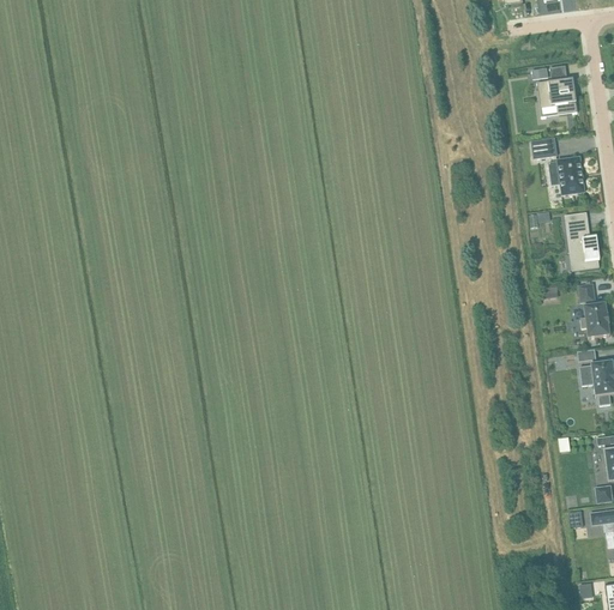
[(546,67),(531,70),(531,71),(533,71),(534,78),(540,77),(546,77),(546,70),(546,68),(546,67)]
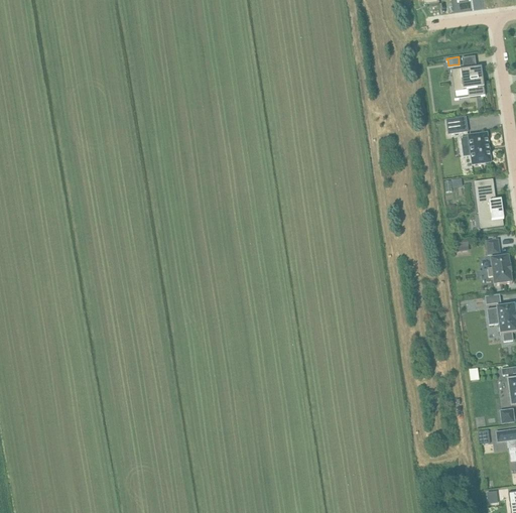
[(463,67),(450,69),(450,70),(454,70),(454,74),(455,74),(455,78),(458,77),(460,89),(469,88),(470,96),(485,94),(485,93),(483,93),(482,86),(484,86),(481,66),(463,69),(463,67)]
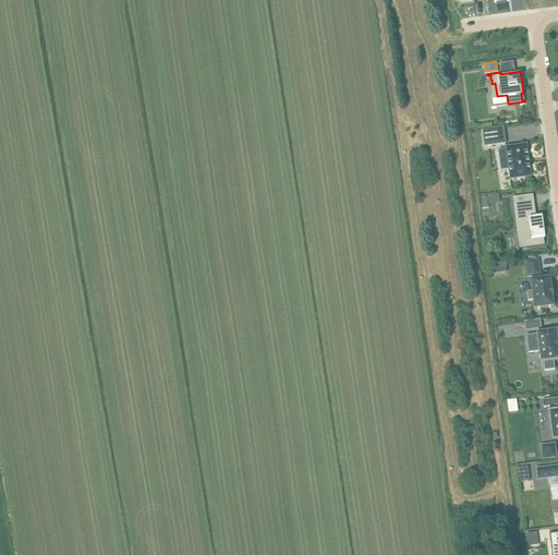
[(504,124),(483,128),(485,143),(506,141),(504,124)]
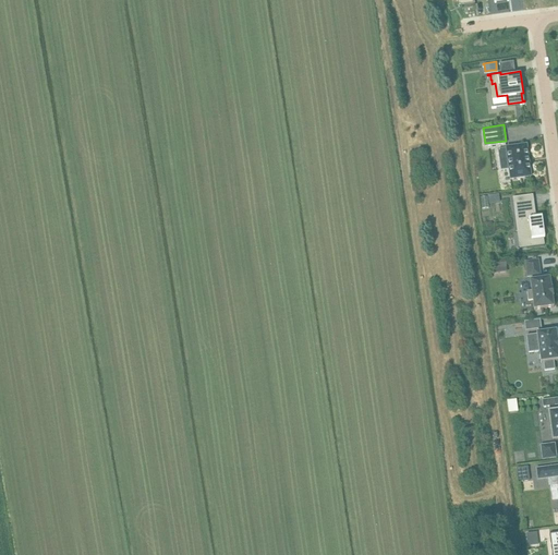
[(501,167),(509,166),(510,177),(531,175),(526,142),(506,145),(507,156),(500,157),(501,167)]
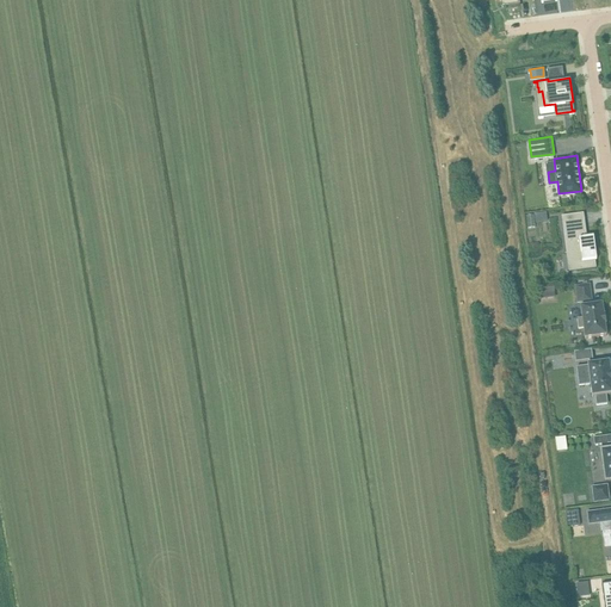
[(535,211),(536,220),(547,218),(545,210),(535,211)]
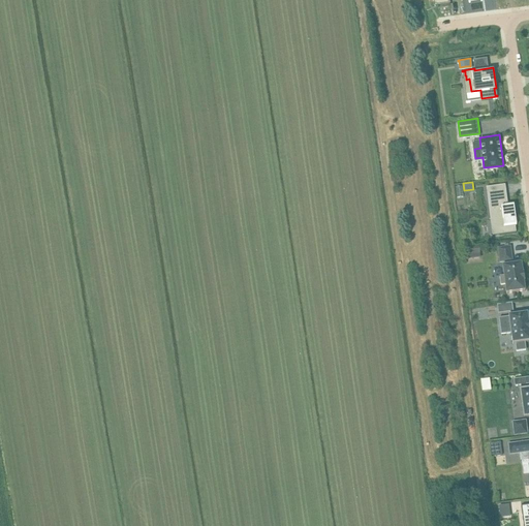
[(508,204),(506,194),(496,195),(494,184),(486,185),(488,197),(489,197),(490,197),(492,218),(498,218),(500,231),(516,229),(515,223),(517,223),(514,203),(508,204)]
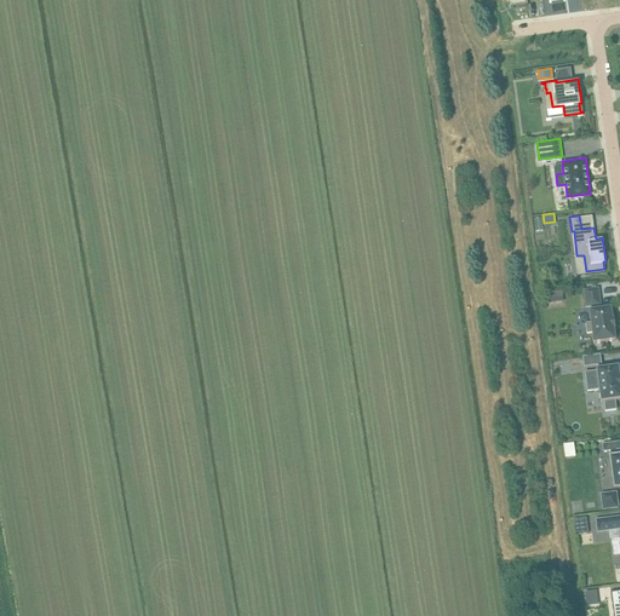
[(544,287),(545,295),(562,294),(561,286),(544,287)]
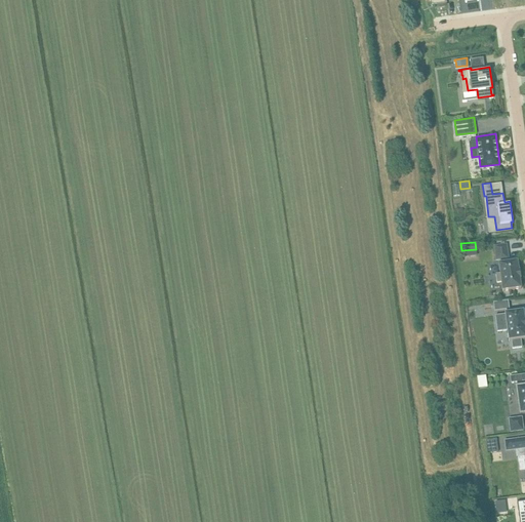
[(502,288),(521,286),(520,277),(520,276),(519,269),(517,258),(509,261),(508,256),(509,256),(507,242),(494,243),(496,257),(499,257),(499,262),(498,262),(500,271),(495,271),(497,280),(501,279),(502,288)]
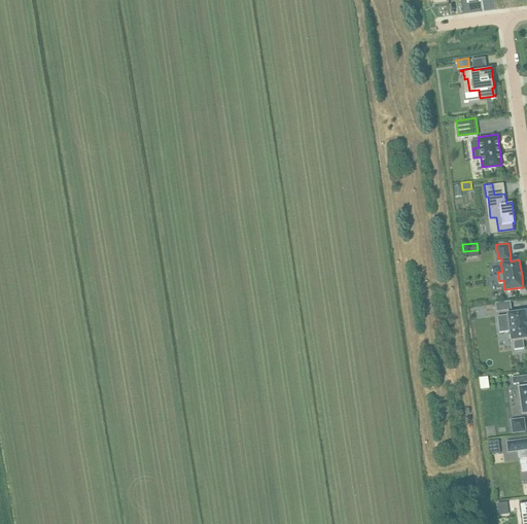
[(506,300),(495,302),(496,310),(508,308),(506,300)]
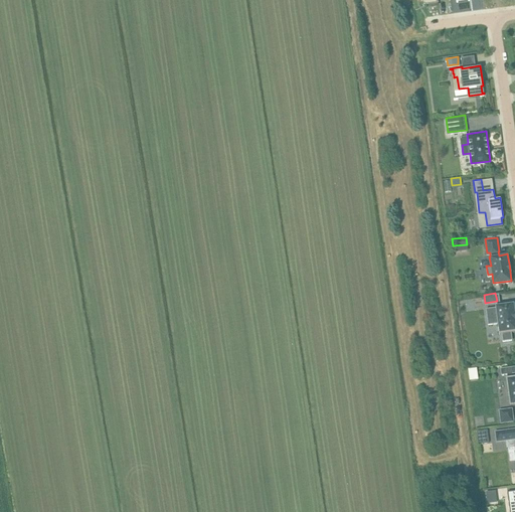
[(514,311),(513,303),(512,303),(496,305),(495,305),(495,306),(486,307),(488,323),(497,321),(499,331),(499,332),(500,332),(501,332),(503,339),(512,338),(511,330),(514,329),(514,311)]
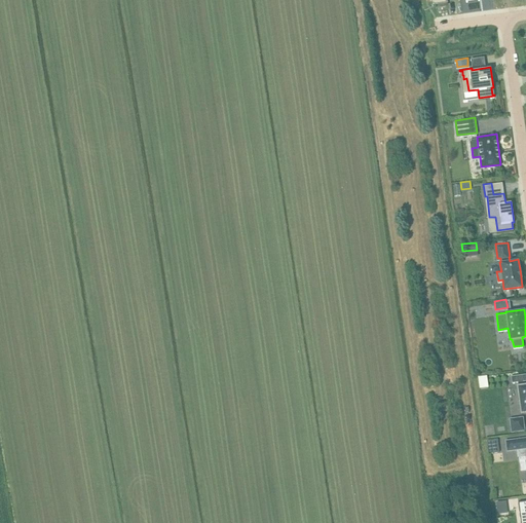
[(521,411),(521,412),(522,412),(525,411),(525,384),(524,385),(523,379),(524,379),(523,373),(511,375),(512,381),(518,380),(519,385),(518,386),(521,411)]
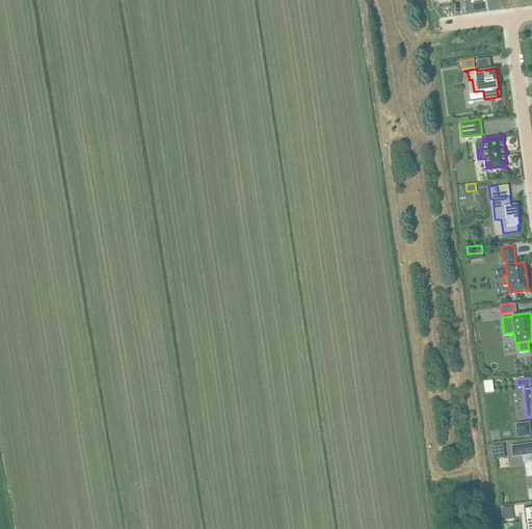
[(482,379),(483,391),(493,390),(491,378),(482,379)]
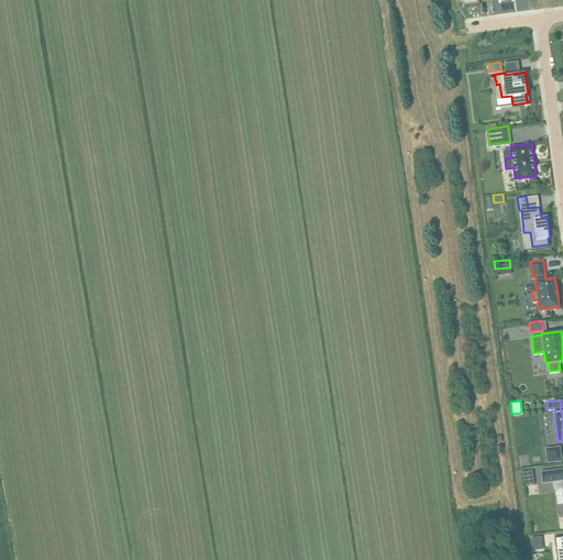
[(548,460),(561,459),(559,446),(545,447),(548,460)]
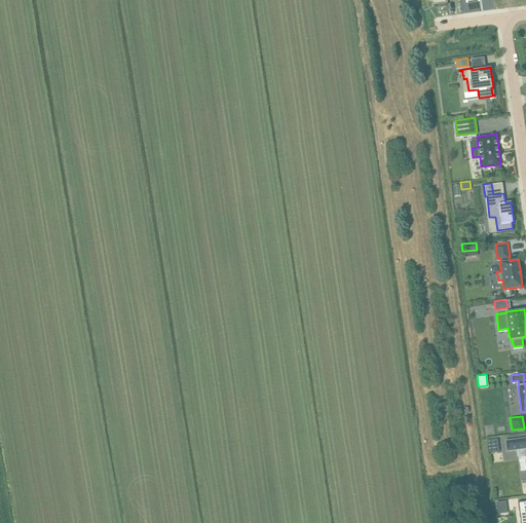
[(525,437),(506,440),(508,449),(517,447),(518,455),(525,453),(525,437)]
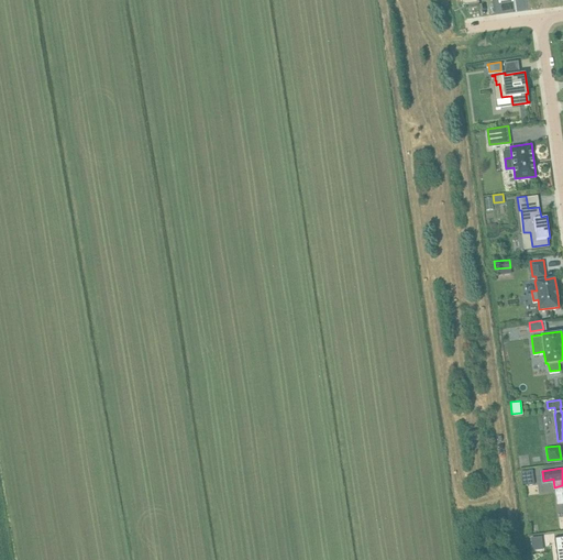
[(532,470),(520,471),(522,483),(534,482),(532,470)]
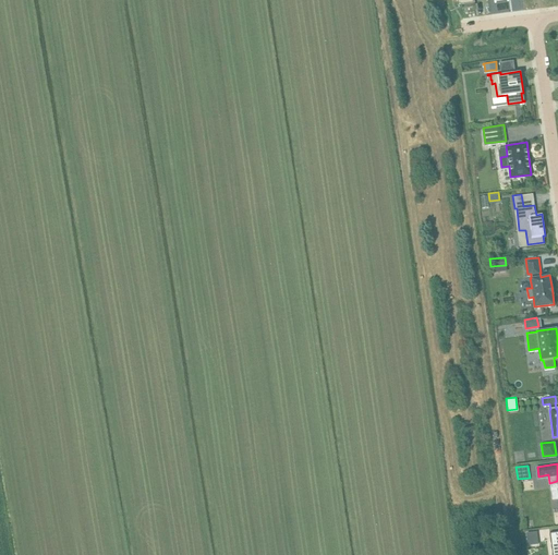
[(536,530),(526,532),(528,543),(537,542),(536,530)]
